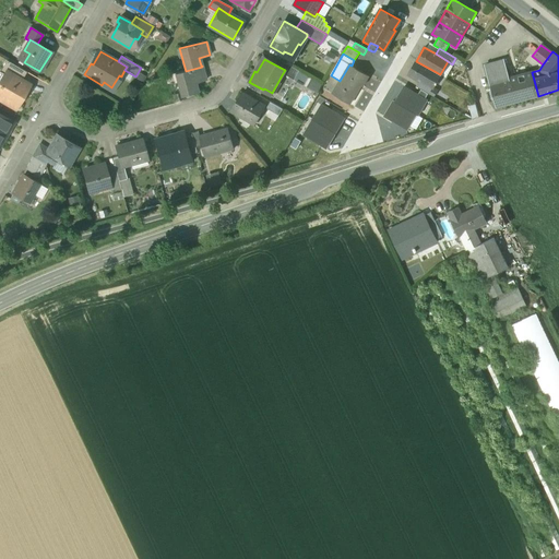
[(25,71),(7,60),(0,70),(7,73),(7,72),(20,80),(25,71)]
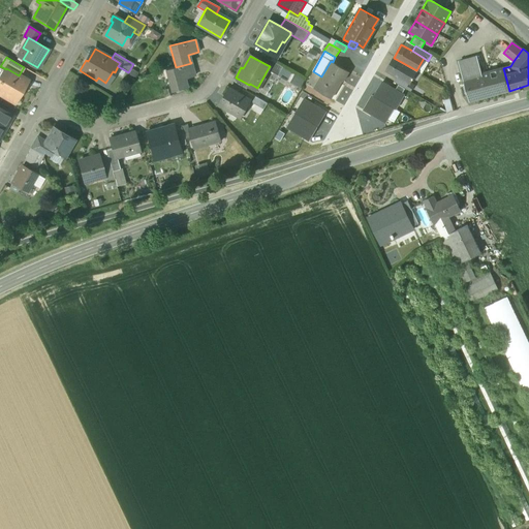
[(503,68),(481,73),(477,59),(476,57),(458,62),(469,102),(509,91),(503,68)]
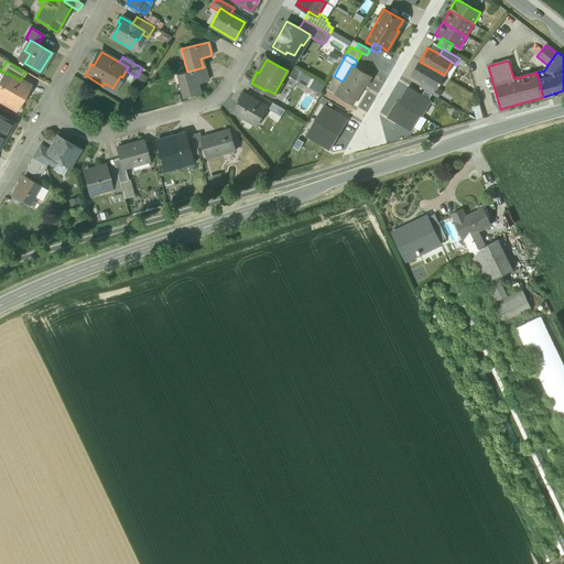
[(444,75),(420,62),(412,75),(423,82),(435,89),(436,88),(444,75)]
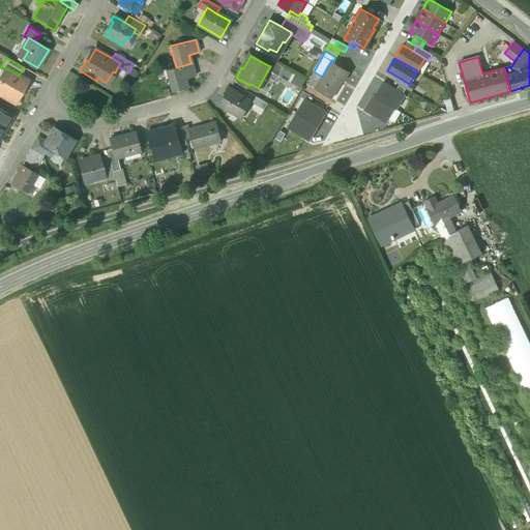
[(284,67),(270,59),(266,64),(270,66),(268,69),(278,76),(284,67)]
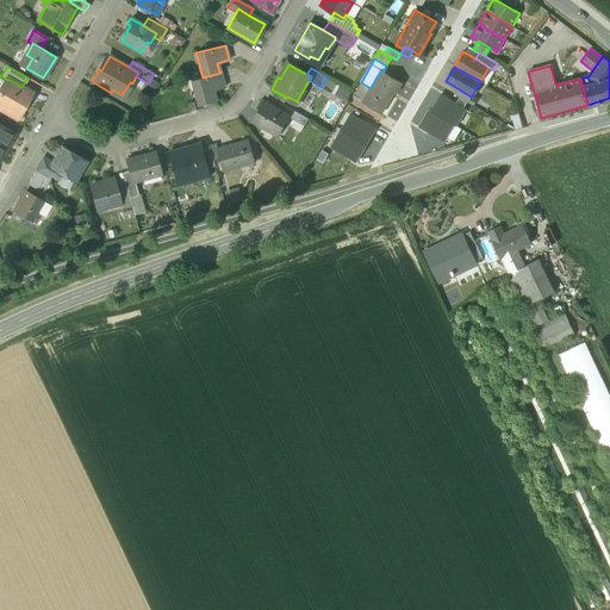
[(384,72),(381,70),(371,88),(362,103),(381,113),(393,93),(396,93),(402,83),(384,72)]
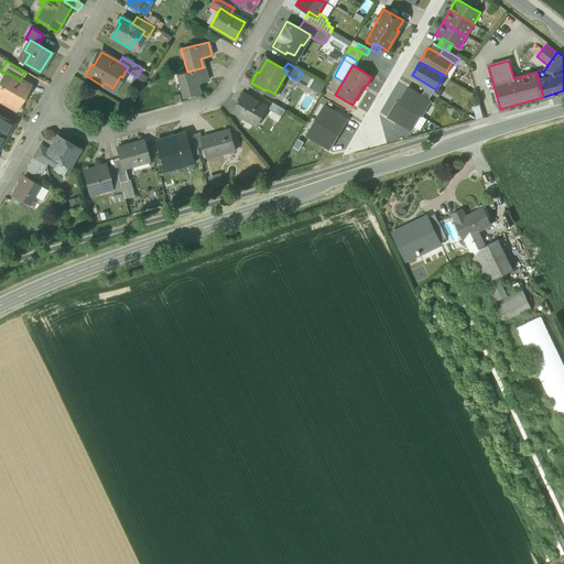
[(187,72),(176,75),(183,97),(199,93),(196,84),(207,80),(204,68),(204,67),(187,72)]
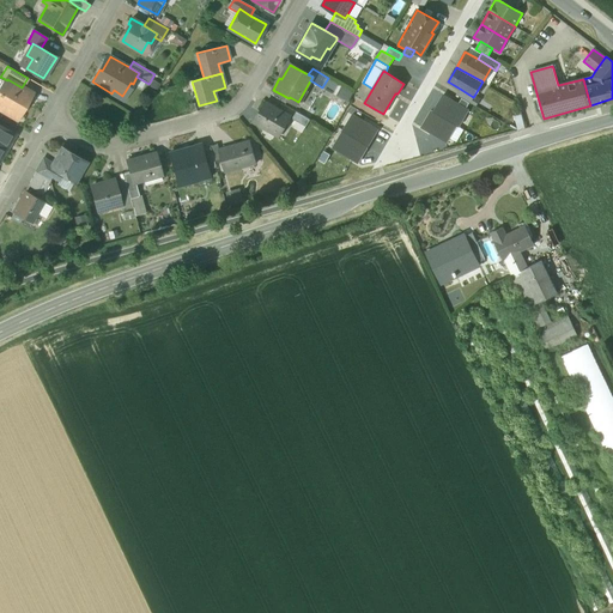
[(7,80),(0,91),(0,108),(16,117),(30,92),(22,87),(7,79),(7,80)]
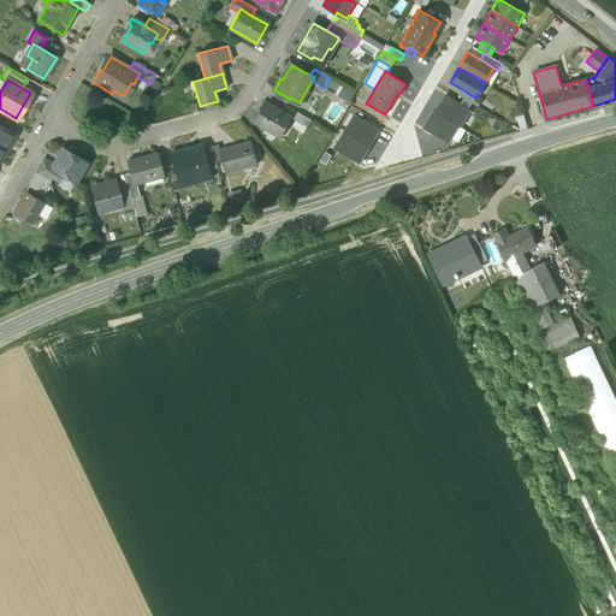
[(475,98),(462,89),(458,95),(463,99),(471,104),(478,106),(481,100),(477,96),(475,98)]
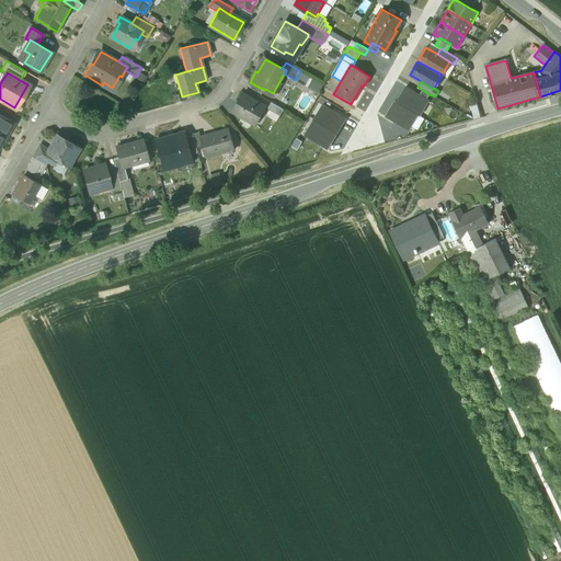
[(418,115),(420,116),(428,101),(425,100),(428,94),(422,90),(419,95),(405,88),(397,102),(418,115)]
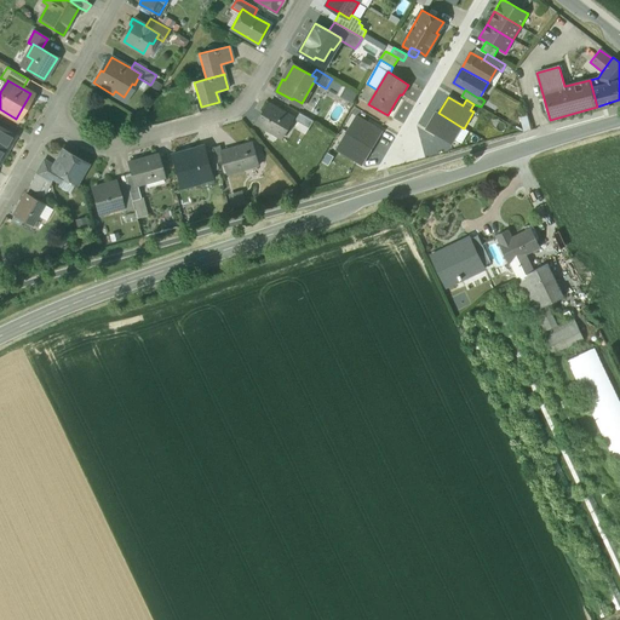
[(293,118),(268,103),(257,124),(267,130),(268,126),(283,136),(293,118)]
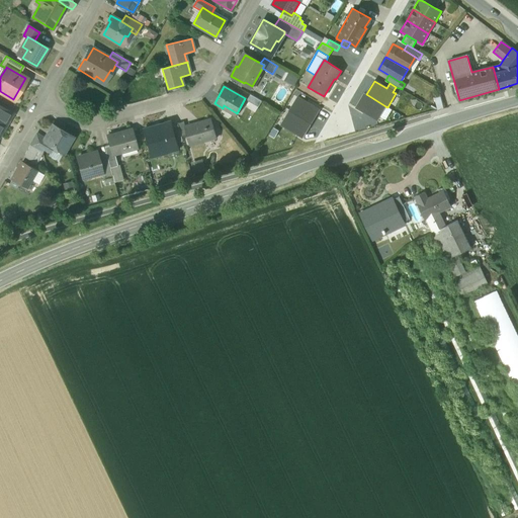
[(262,101),(250,94),(247,100),(258,107),(262,101)]
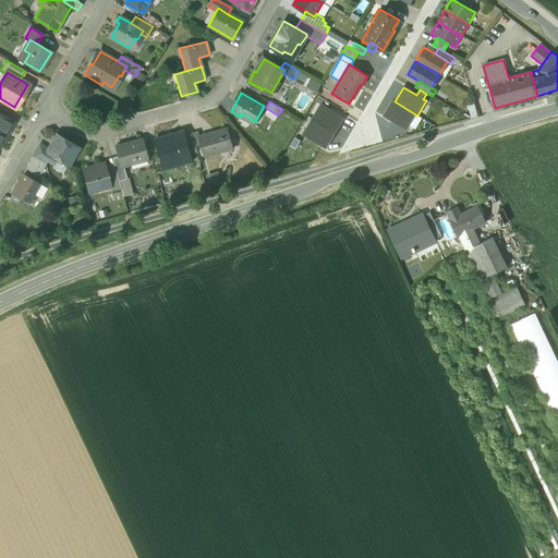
[(405,130),(415,114),(395,101),(392,101),(384,117),(405,130)]
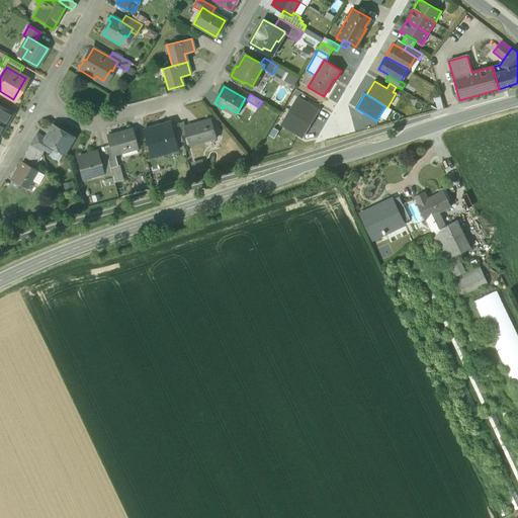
[(319,110),(297,97),(289,111),(311,123),(319,110)]
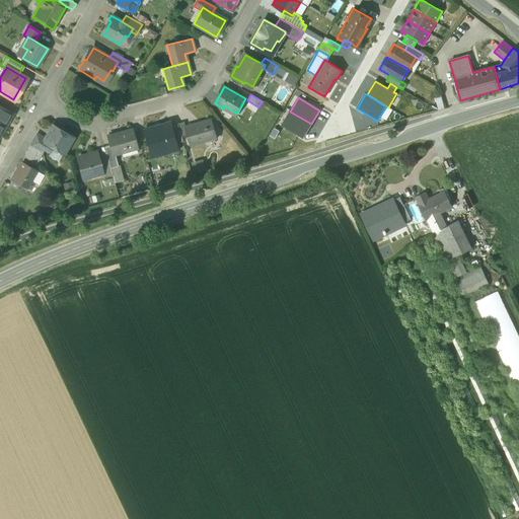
[(10,112),(0,105),(0,134),(5,126),(3,125),(10,112)]
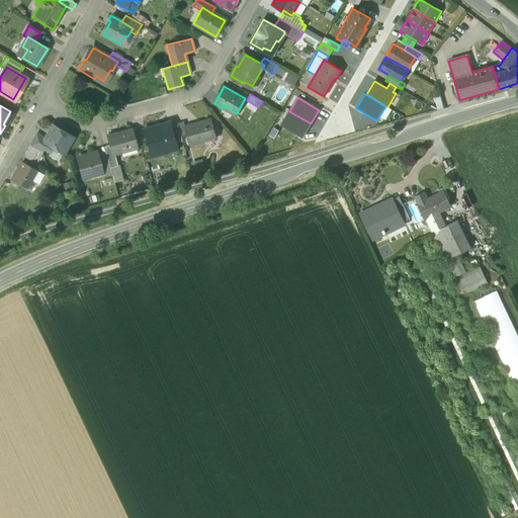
[(311,123),(289,111),(281,124),(303,138),(311,123)]
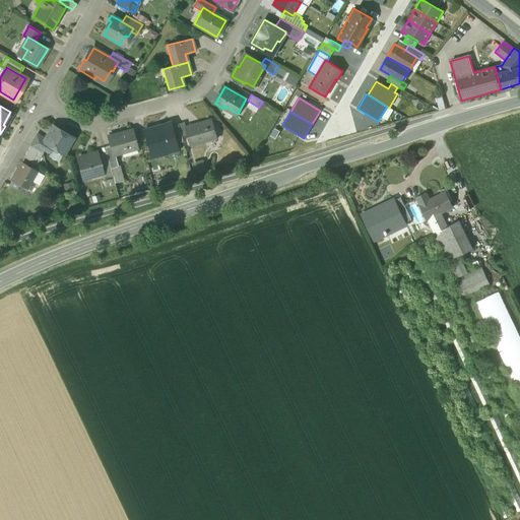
[(186,128),(188,135),(190,145),(206,141),(205,140),(216,136),(212,120),(186,128)]
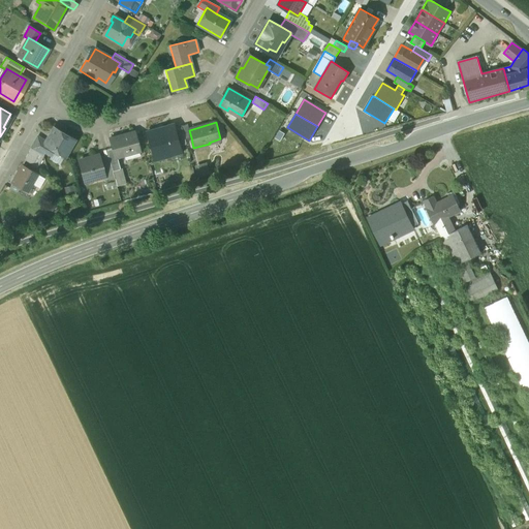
[(187,124),(181,126),(182,127),(185,139),(191,137),(189,130),(187,124)]
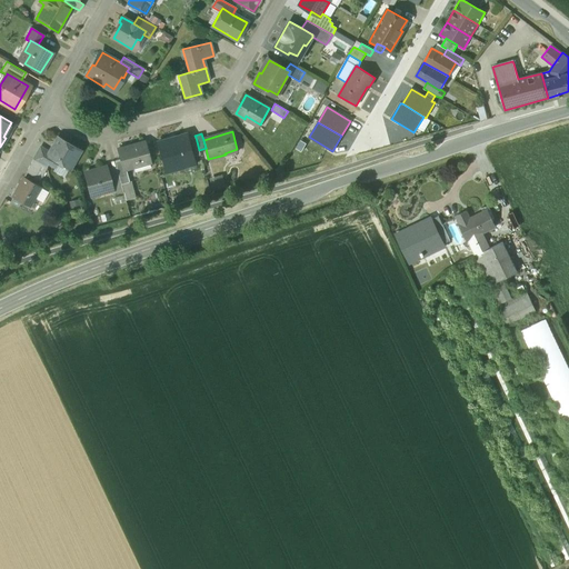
[(188,135),(170,140),(170,139),(157,142),(166,172),(196,163),(193,157),(189,139),(188,135)]
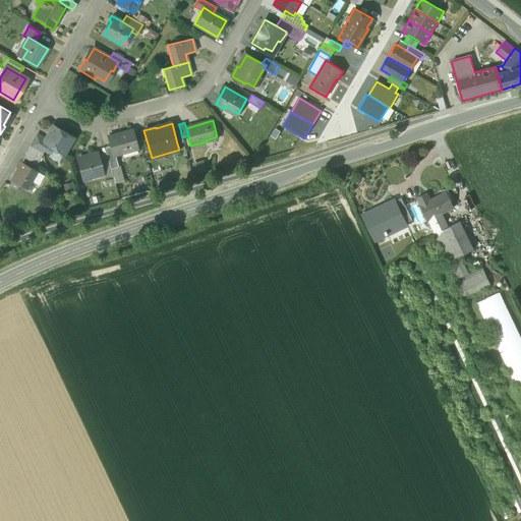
[(179,125),(173,127),(177,143),(183,142),(182,137),(179,125)]
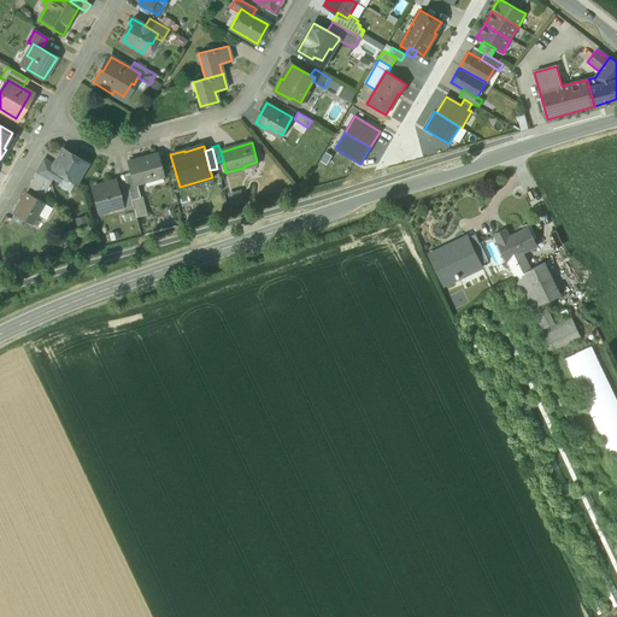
[(69,153),(62,150),(58,156),(59,156),(54,165),(58,168),(52,177),(59,182),(63,175),(75,182),(87,163),(69,152),(69,153)]
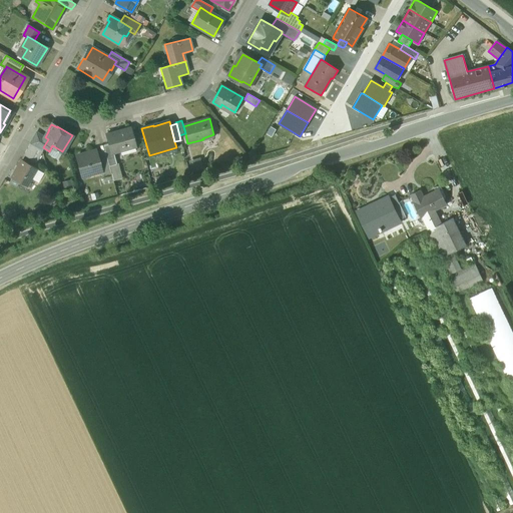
[(129,127),(106,134),(109,143),(111,153),(113,152),(134,146),(129,127)]
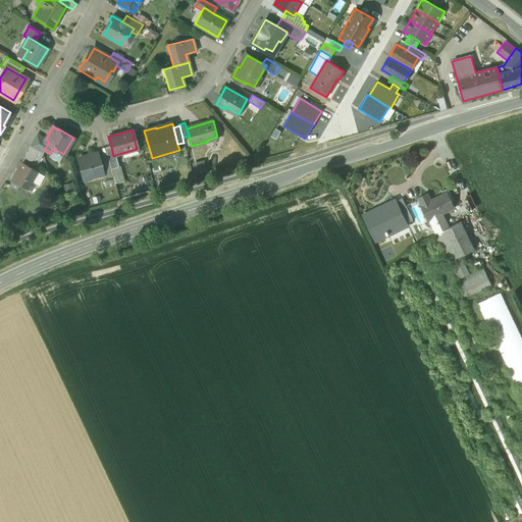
[(46,140),(37,135),(31,146),(42,153),(44,150),(49,142),(46,140)]
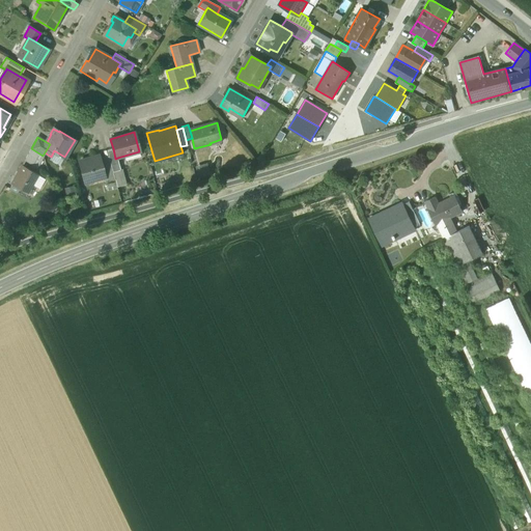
[(43,156),(31,148),(24,160),(35,167),(43,156)]
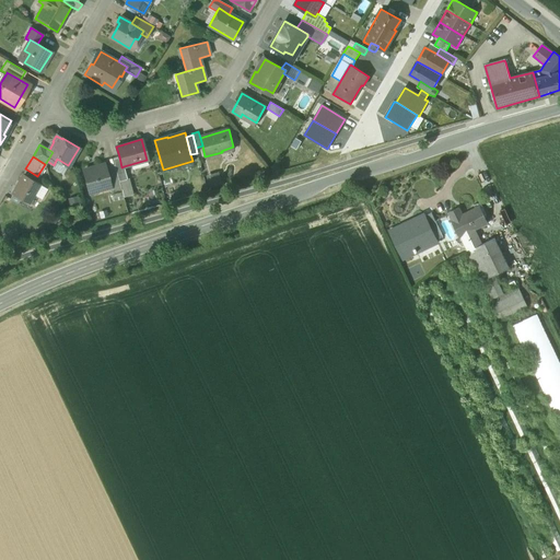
[(121,167),(119,156),(113,159),(114,164),(119,182),(127,178),(124,166),(121,167)]
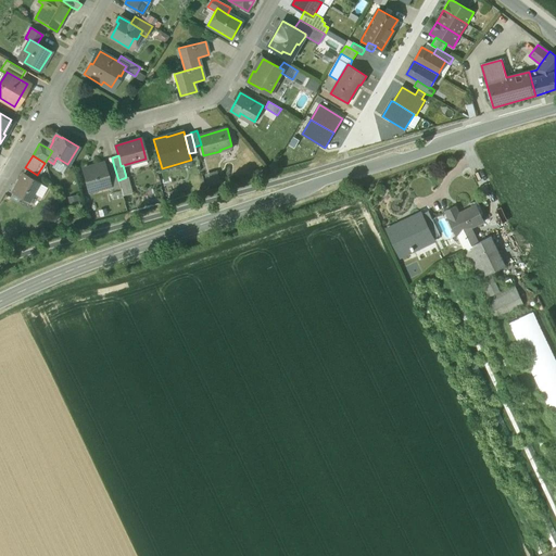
[(103,163),(83,169),(87,187),(98,184),(99,188),(109,185),(110,185),(104,165),(103,163)]
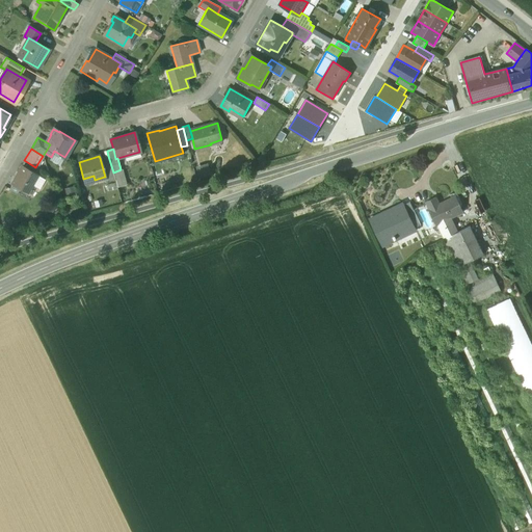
[(108,156),(100,158),(105,177),(104,177),(105,182),(115,180),(113,173),(108,156)]
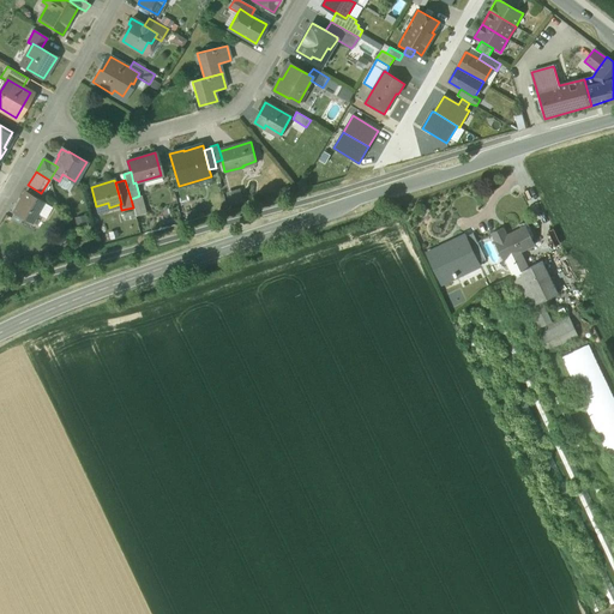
[(43,202),(25,191),(13,212),(31,223),(43,202)]
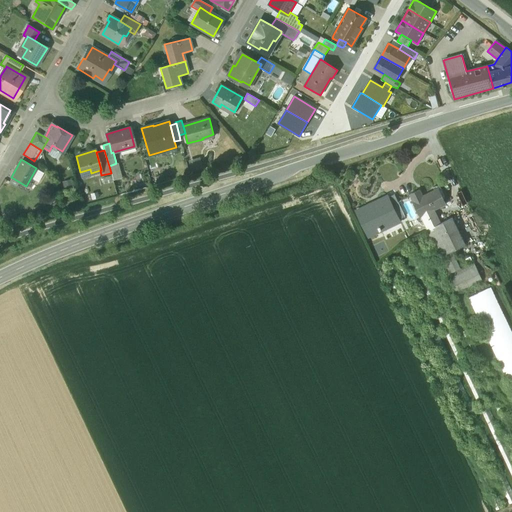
[(201,160),(190,162),(193,172),(203,169),(201,160)]
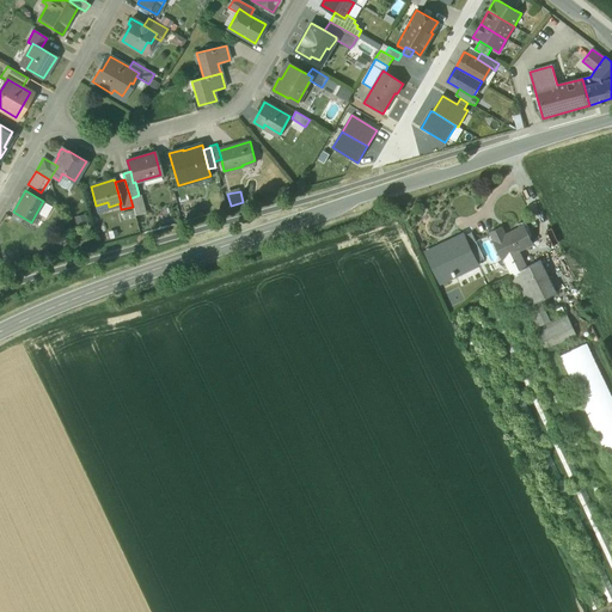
[(92,222),(83,225),(85,234),(93,232),(92,222)]
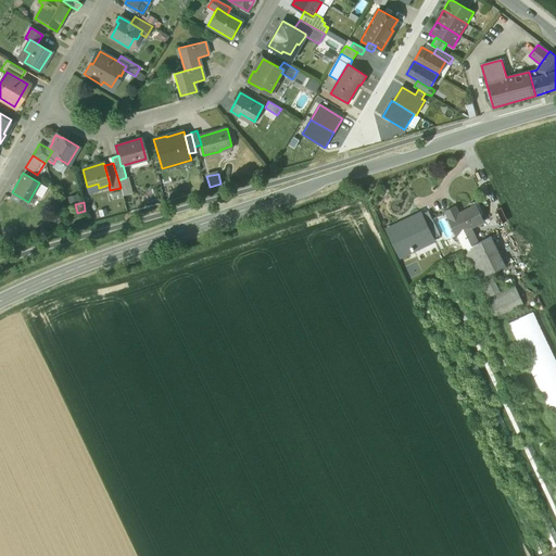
[(472,207),(459,214),(456,206),(445,211),(449,218),(447,219),(456,236),(457,235),(471,228),(484,222),(481,214),(476,216),(472,207)]
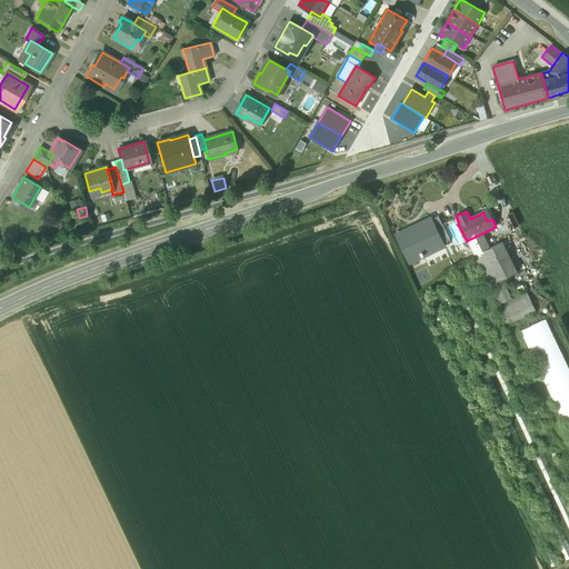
[(509,215),(515,227),(520,225),(515,212),(509,215)]
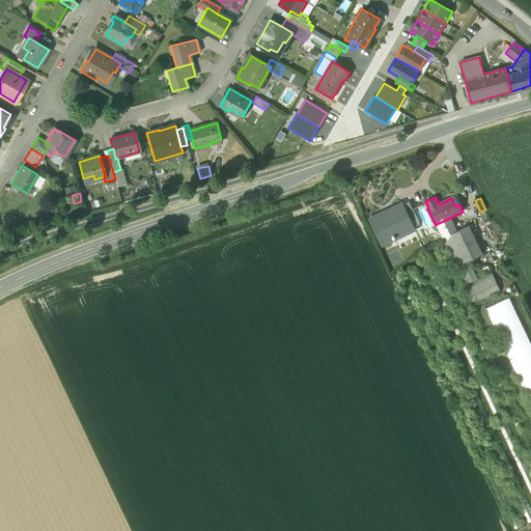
[(420,225),(409,202),(402,204),(414,228),(420,225)]
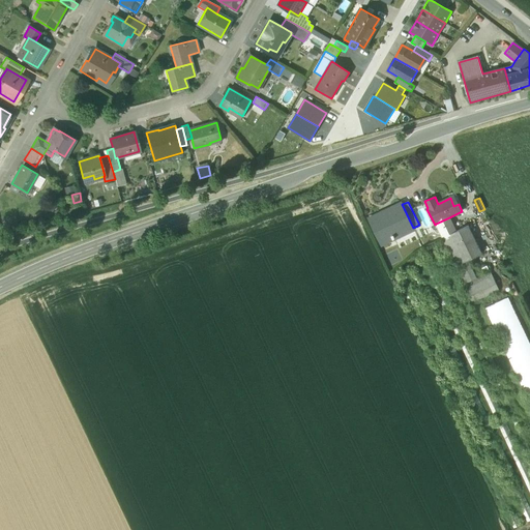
[(402,203),(369,218),(381,245),(393,239),(393,240),(414,230),(413,228),(402,204),(402,203)]
